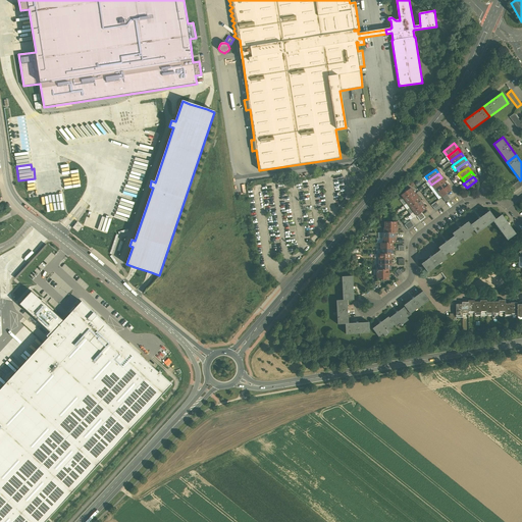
[(441,177),(431,185),(435,189),(445,181),(441,177)]
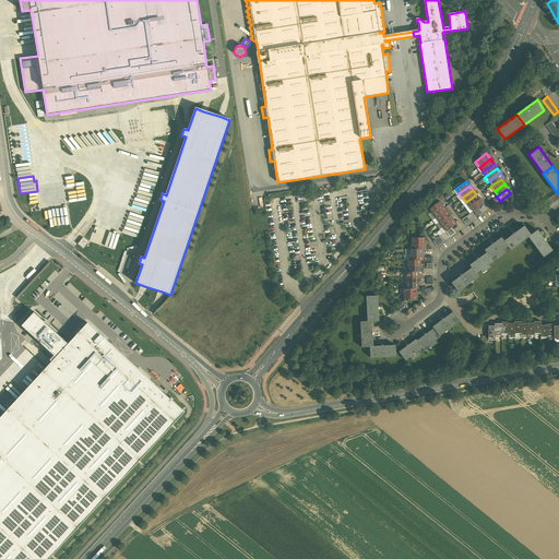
[(150,201),(151,194),(139,191),(135,204),(144,206),(145,204),(150,205),(151,202),(150,201)]
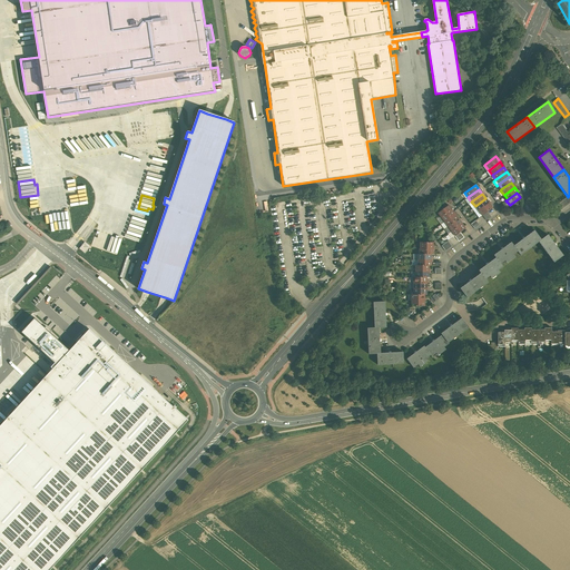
[(569,195),(568,197),(554,206),(559,212),(569,203),(569,195)]
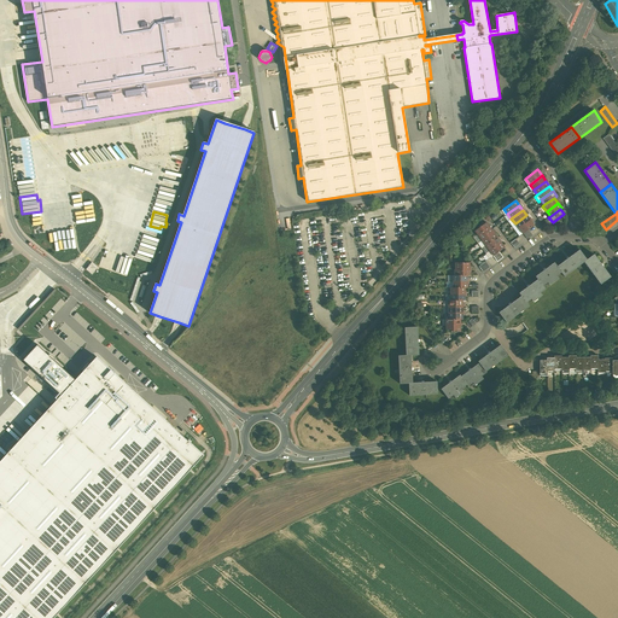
[(526,215),(516,223),(519,229),(530,220),(526,215)]
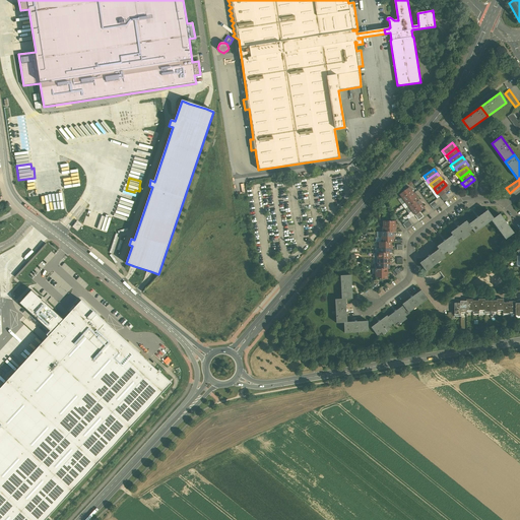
[(446,185),(437,193),(440,197),(445,193),(450,190),(446,185)]
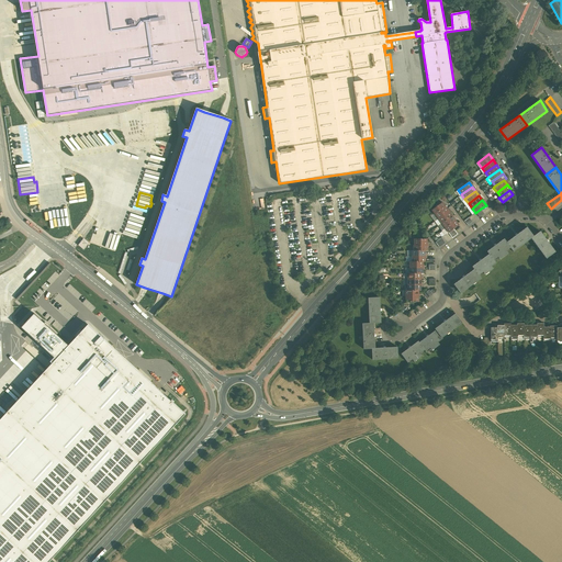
[(431,210),(438,218),(449,211),(442,202),(438,205),(436,205),(436,208),(431,210)]
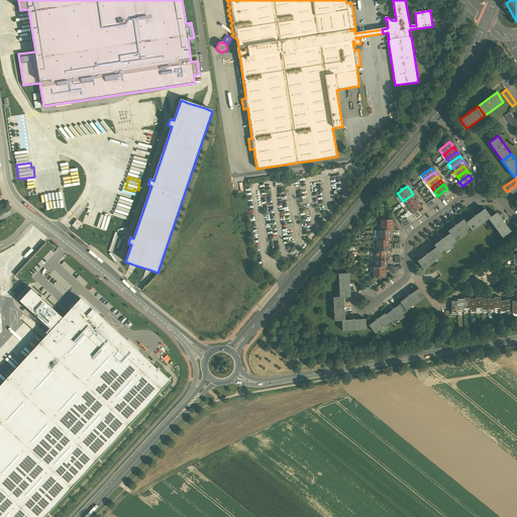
[(413,194),(403,201),(406,206),(416,198),(413,194)]
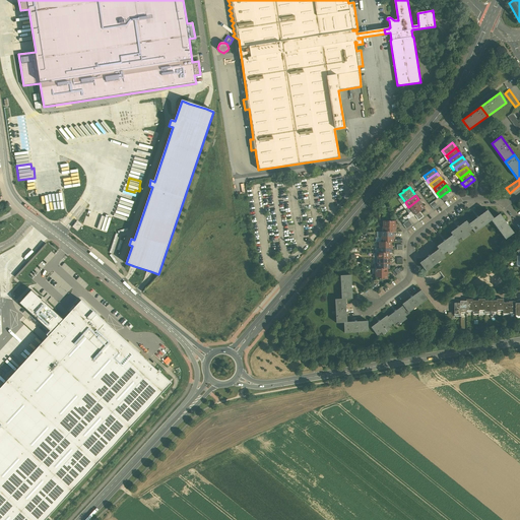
[(128,220),(133,201),(120,197),(114,217),(128,220)]
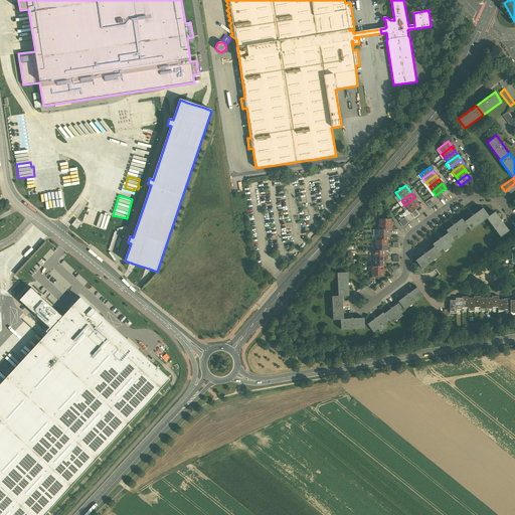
[(414,197),(404,205),(401,207),(404,211),(417,202),(414,197)]
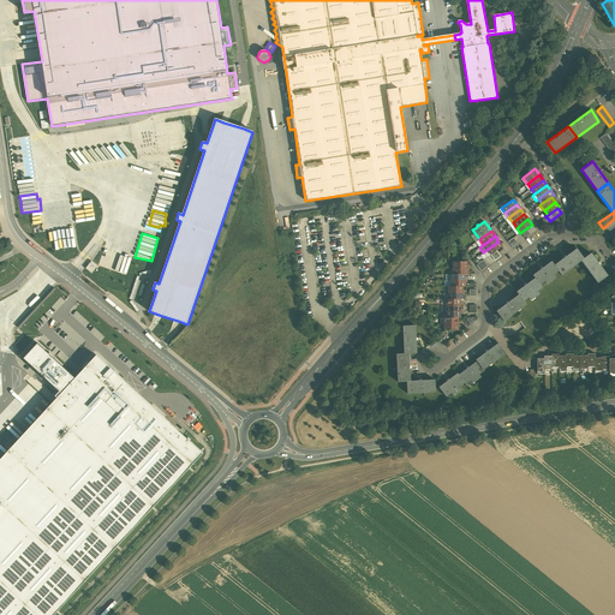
[(499,242),(483,252),(487,257),(490,255),(496,250),(502,246),(499,242)]
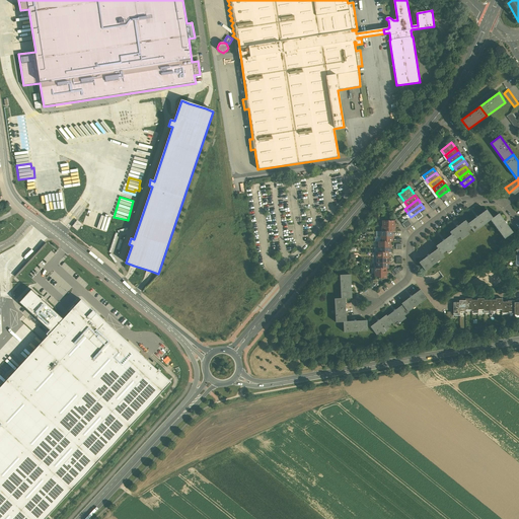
[(487,210),(467,224),(471,229),(473,232),(490,220),(493,218),(487,210)]
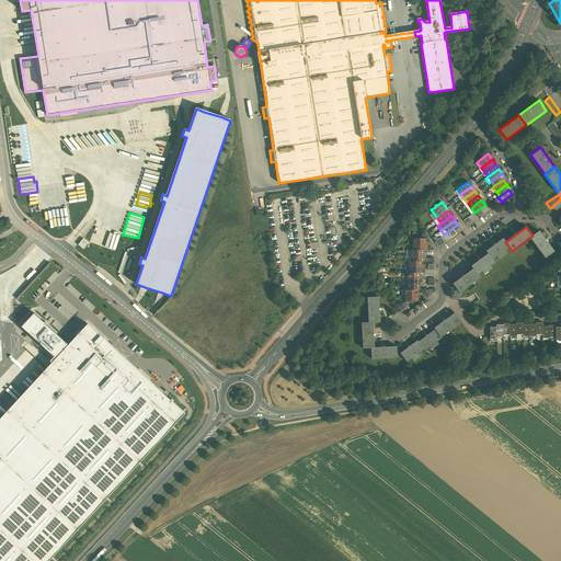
[(554,251),(539,231),(533,236),(529,238),(545,259),(554,251)]
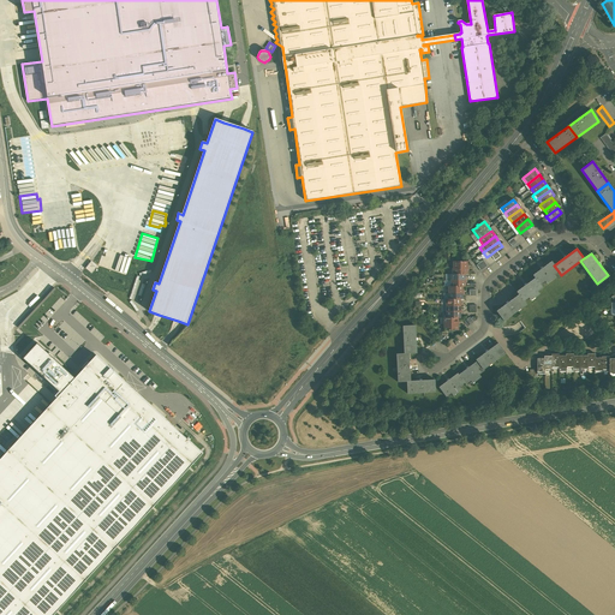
[(93,262),(87,269),(93,274),(99,267),(93,262)]
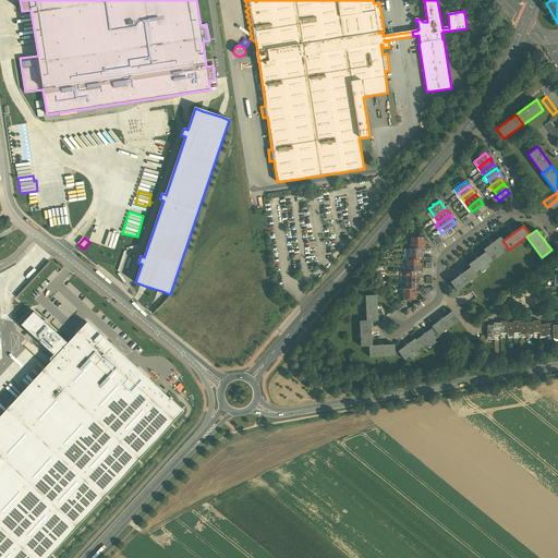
[(500,238),(483,250),(485,253),(490,258),(495,255),(495,256),(504,251),(502,250),(507,246),(502,241),(500,238)]
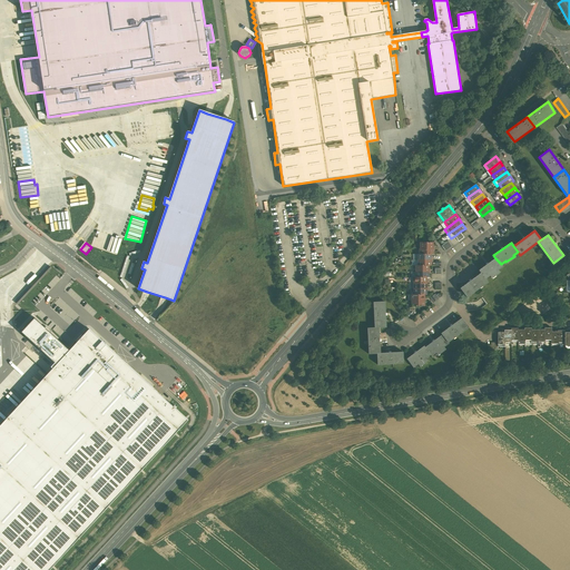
[(495,258),(479,271),(481,274),(485,279),(490,276),(491,277),(499,272),(498,271),(502,267),(501,264),(495,258)]
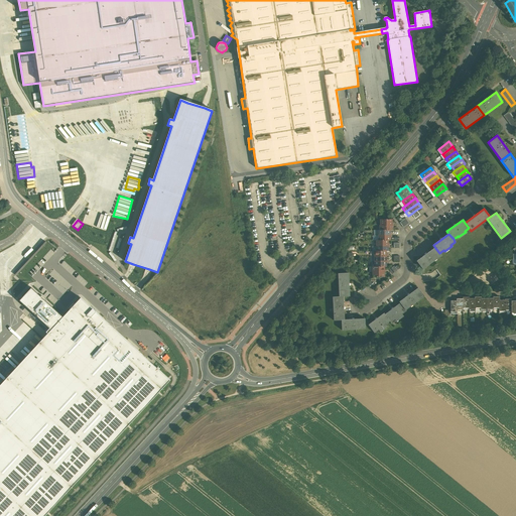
[(435,248),(416,261),(422,270),(441,256),(439,253),(435,248)]
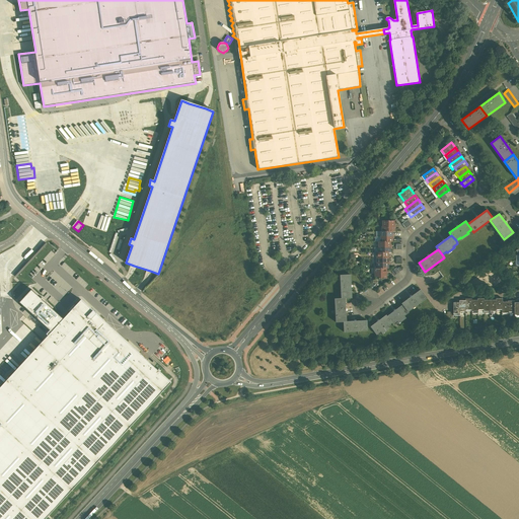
[(351,275),(340,275),(341,298),(341,299),(345,299),(352,298),(351,275)]
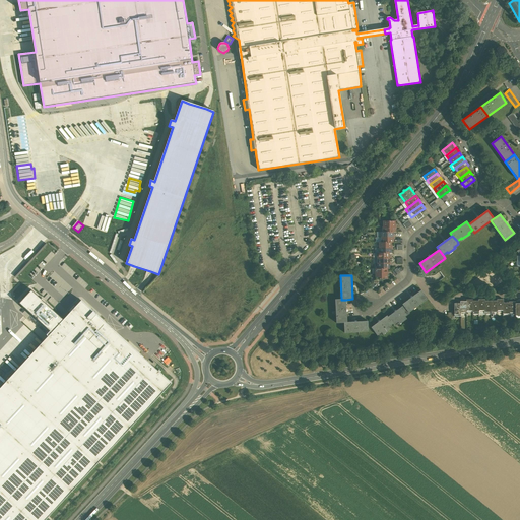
[(0,519),(45,519),(172,383),(81,301),(75,307),(74,305),(68,311),(70,312),(63,319),(31,289),(19,303),(50,331),(47,335),(48,336),(0,388),(0,519)]
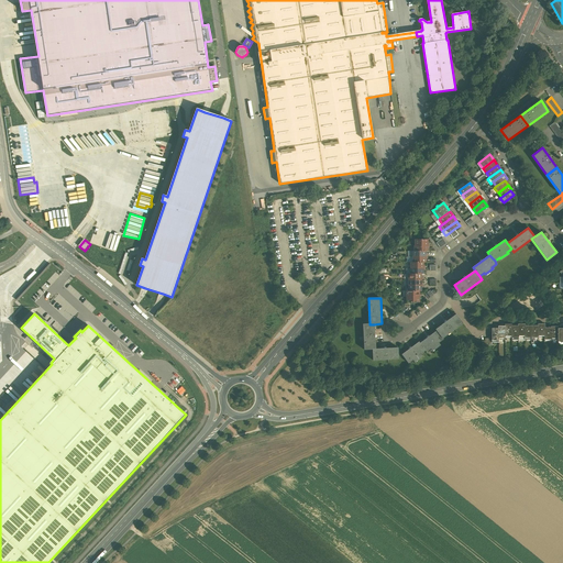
[(456,315),(435,329),(437,331),(442,339),(463,323),(456,315)]
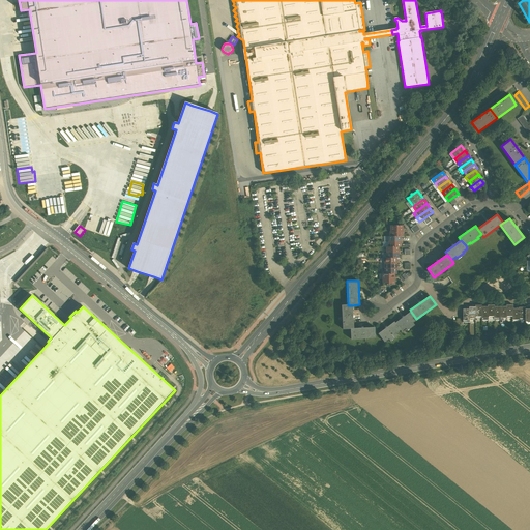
[(348,304),(342,305),(343,329),(351,329),(351,328),(354,328),(352,305),(348,305),(348,304)]
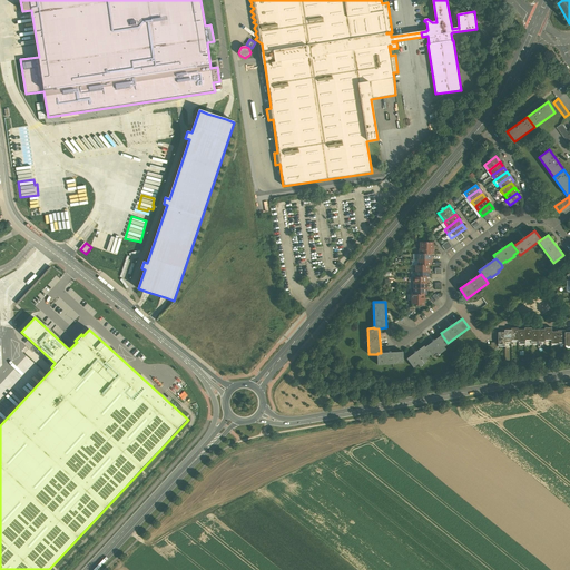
[(442,335),(425,347),(431,355),(430,355),(431,356),(436,353),(436,354),(445,349),(444,347),(449,344),(448,343),(442,335)]
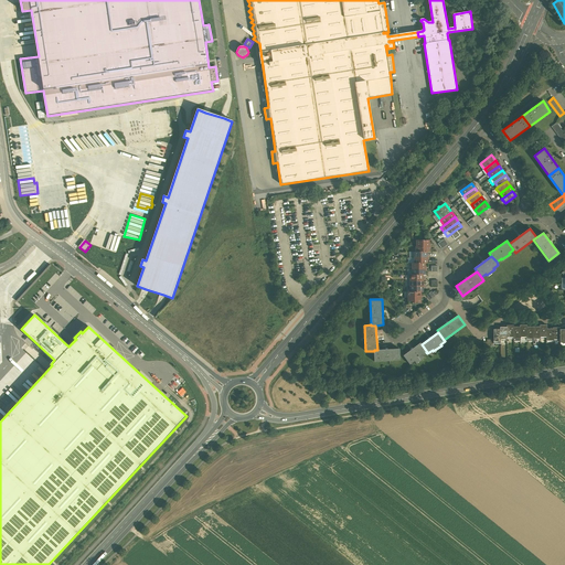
[(420,343),(403,355),(409,364),(414,361),(415,362),(423,356),(422,355),(426,352),(427,352),(422,344),(420,343)]
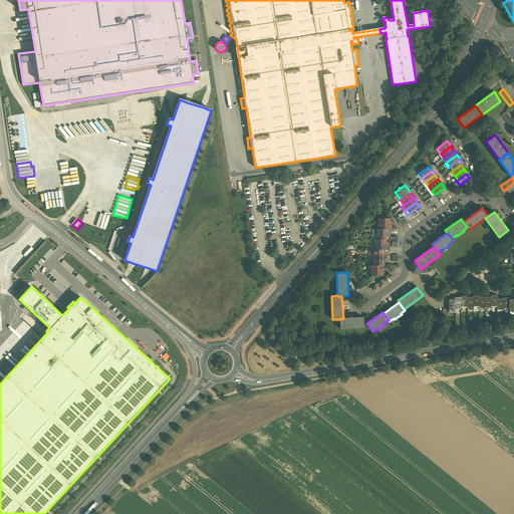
[(343,318),(340,318),(340,319),(340,329),(363,327),(363,317),(343,318)]
